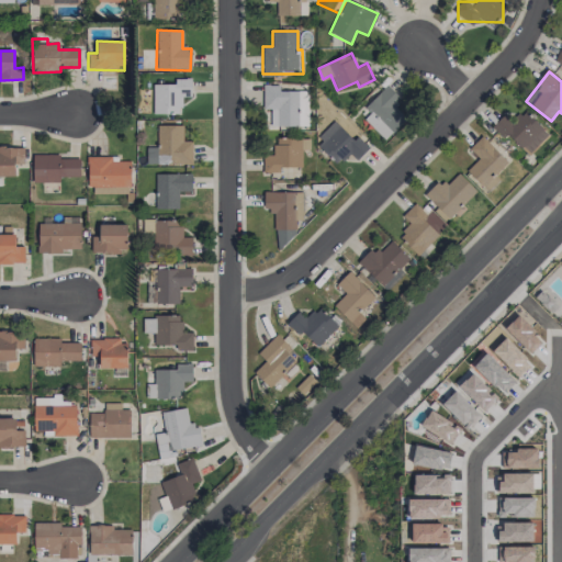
[(191,78),(175,78),(175,83),(153,85),(153,114),(181,113),(180,97),(191,97),(191,78)]
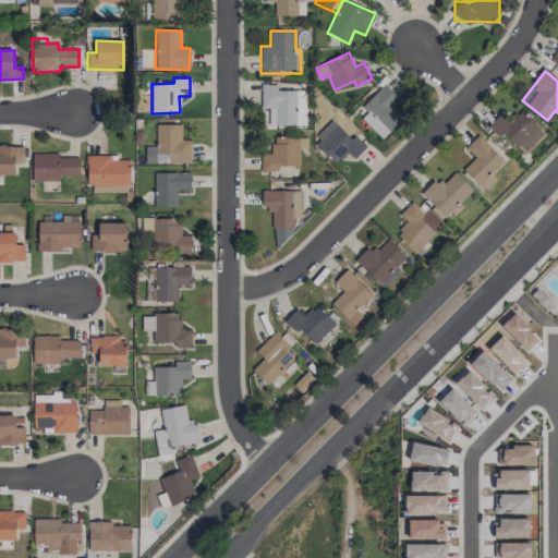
[(269,125),(305,125),(305,85),(296,85),(296,89),(278,89),(278,84),(261,84),(262,108),(268,108),(269,125)]
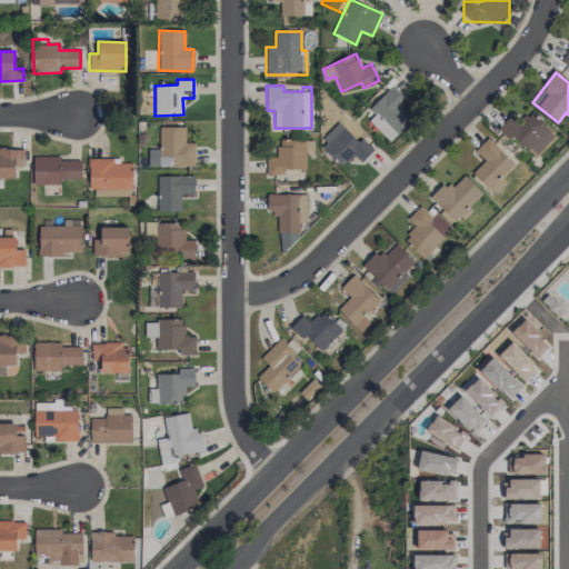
[(363,117),(390,141),(411,119),(398,107),(405,99),(392,87),(363,117)]
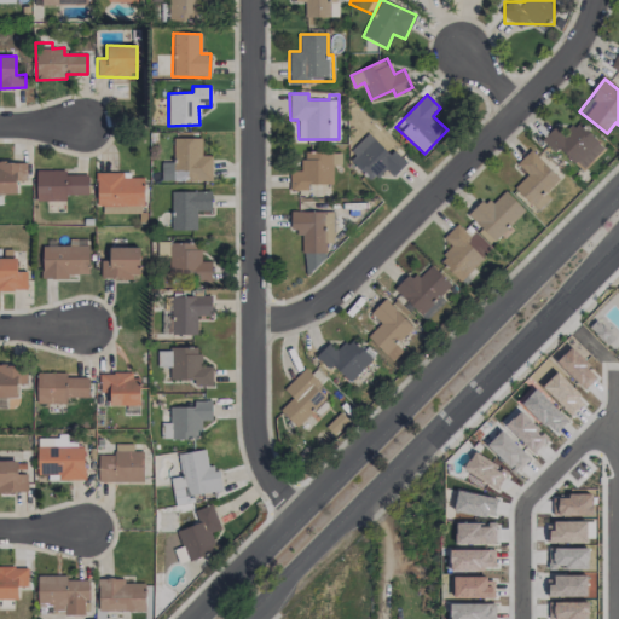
[(555,126),(543,138),(582,173),(605,149),(576,121),(563,134),(555,126)]
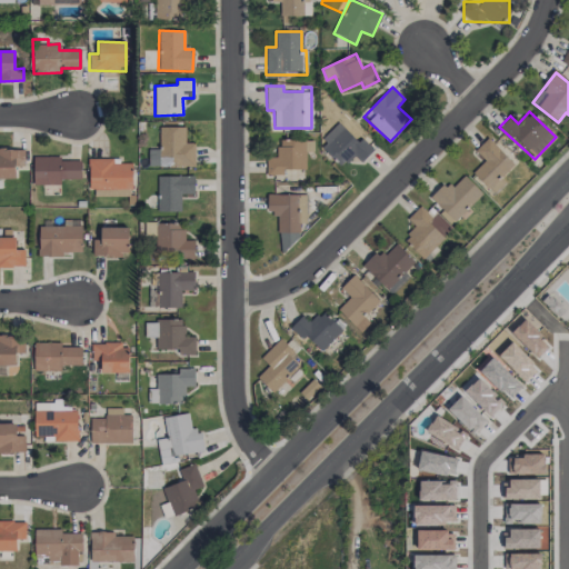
[(361,162),(373,149),(361,138),(358,141),(338,123),(319,143),(343,167),(355,156),(361,162)]
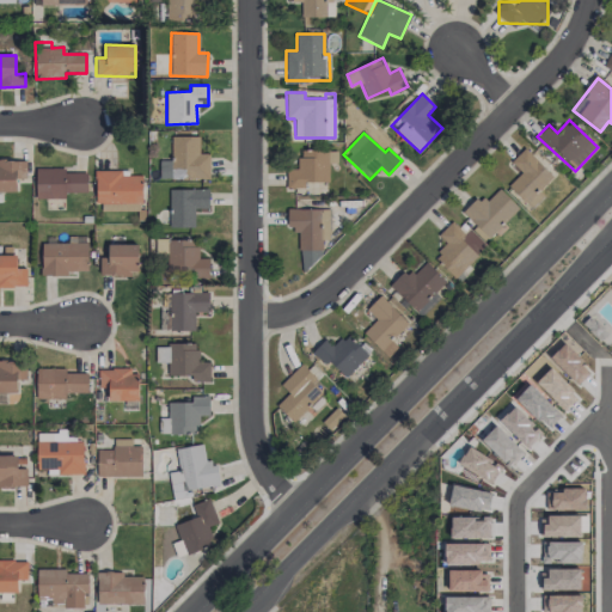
[(199,136),(171,136),(171,178),(209,178),(209,153),(199,153),(199,136)]
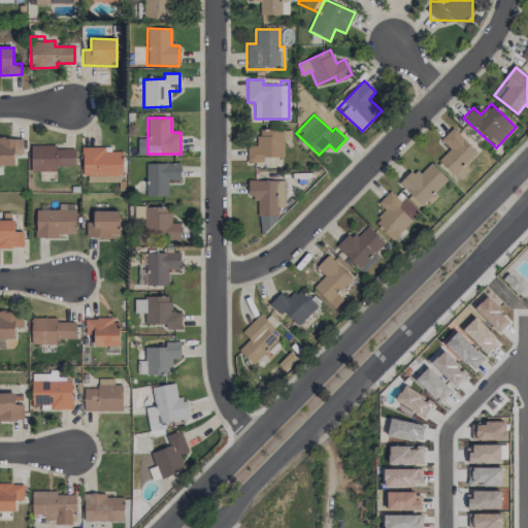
[(440,140),(450,149),(438,160),(459,180),(469,169),(465,165),(476,152),(452,128),(440,140)]
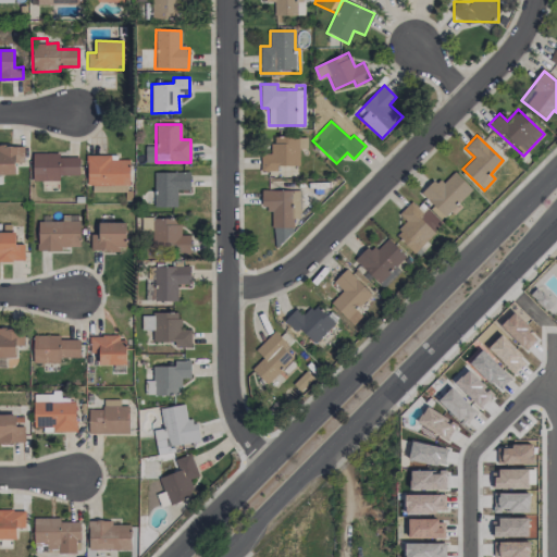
[(298,148),(307,148),(307,137),(272,138),(272,155),(260,155),(261,172),(277,171),(277,166),(299,165),(298,148)]
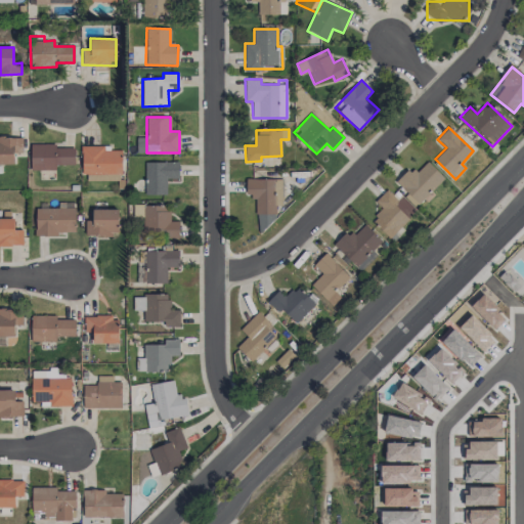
[(0,164),(14,165),(14,156),(22,156),(22,138),(0,137),(0,164)]
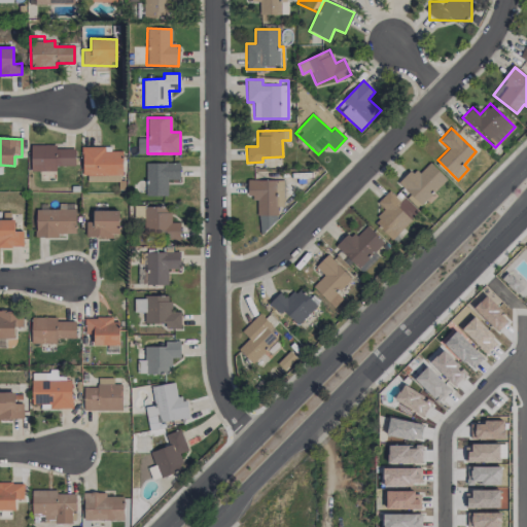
[(55,145),(31,145),(30,171),(56,171),(56,166),(74,166),(75,149),(55,148),(55,145)]
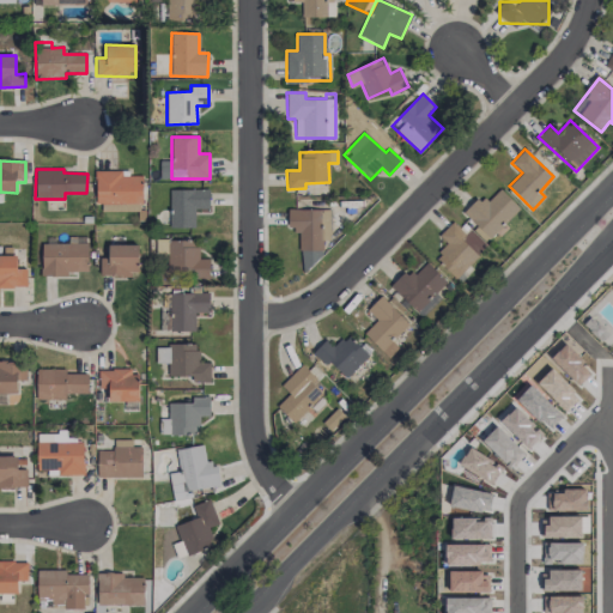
[(95,202),(141,204),(143,174),(96,173),(95,202)]
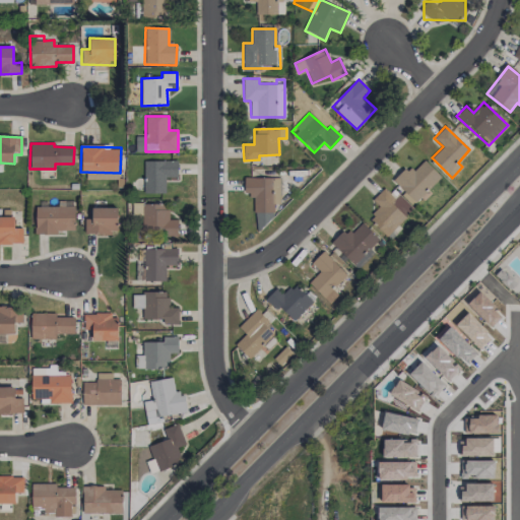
[(143,193),(165,193),(165,178),(177,178),(177,160),(144,160),(143,193)]
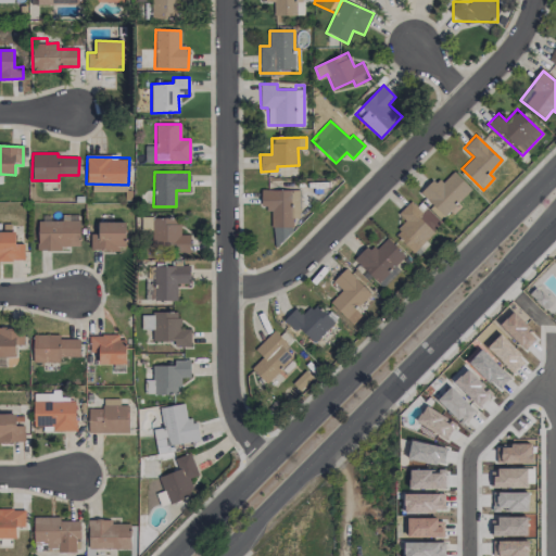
[(471,190),(454,172),(440,184),(434,178),(419,192),(442,216),(471,190)]
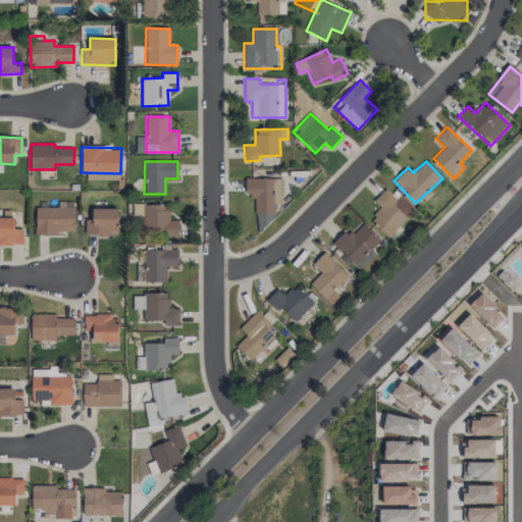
[(281,204),(281,178),(245,177),(245,195),(254,195),(254,213),(274,213),(274,204),(281,204)]
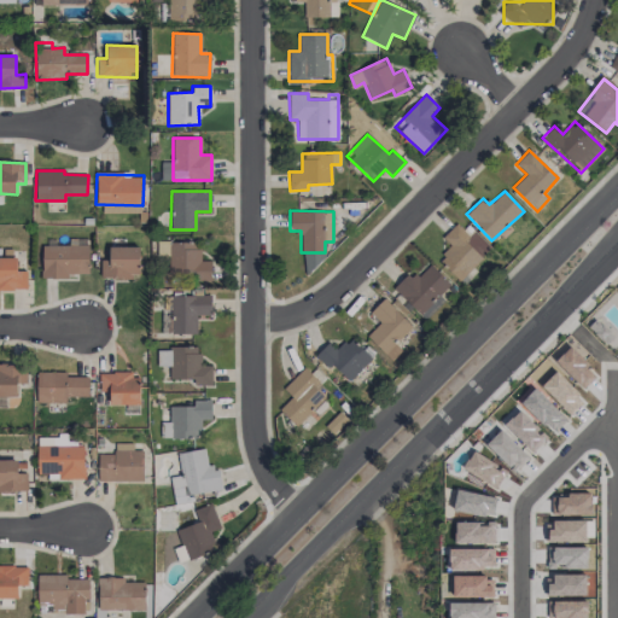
[(442,237),(452,246),(438,260),(458,281),(482,258),(465,240),(470,237),(456,223),(442,237)]
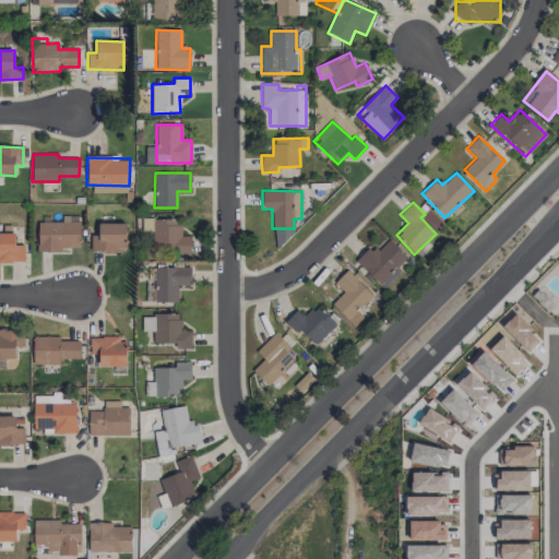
[(152,251),(190,251),(190,235),(181,236),(180,219),(152,219),(152,251)]
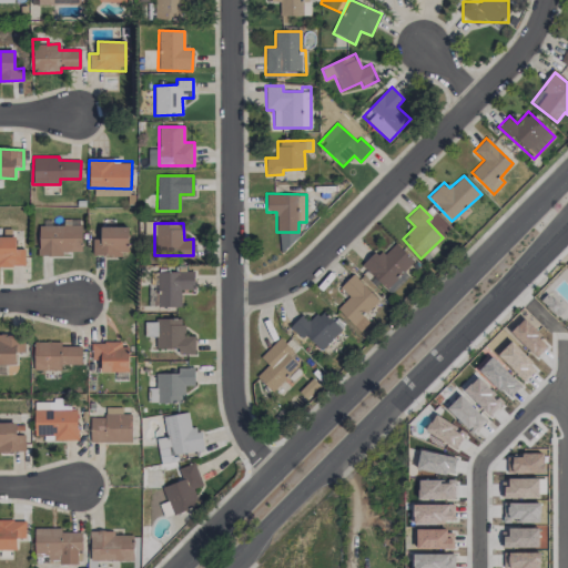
[(81,226),(38,225),(38,255),(61,256),(61,252),(81,252),(81,226)]
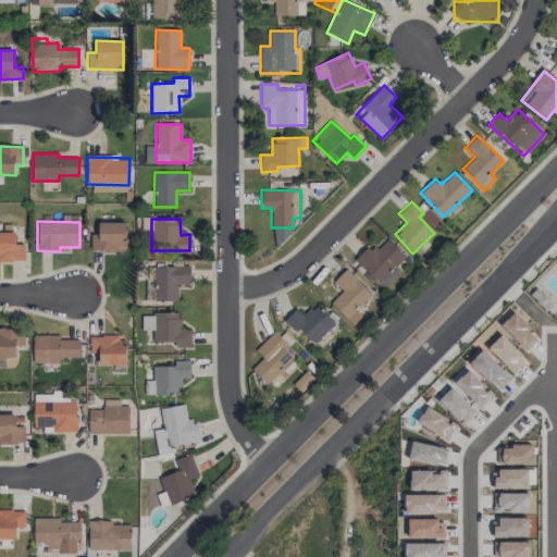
[(125,222),(98,222),(98,234),(90,234),(90,249),(124,250),(125,222)]
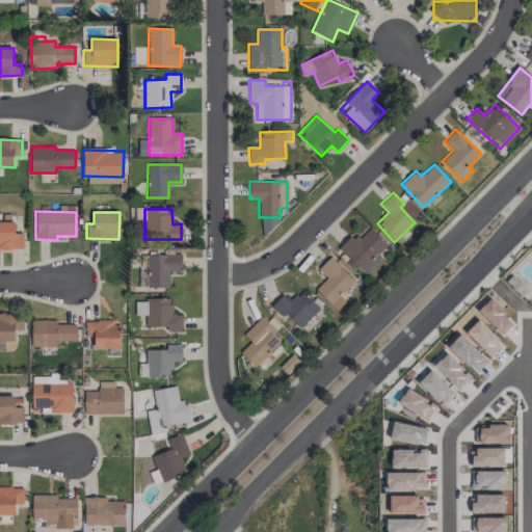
[(0,249),(23,249),(23,232),(15,232),(14,222),(0,221),(0,249)]
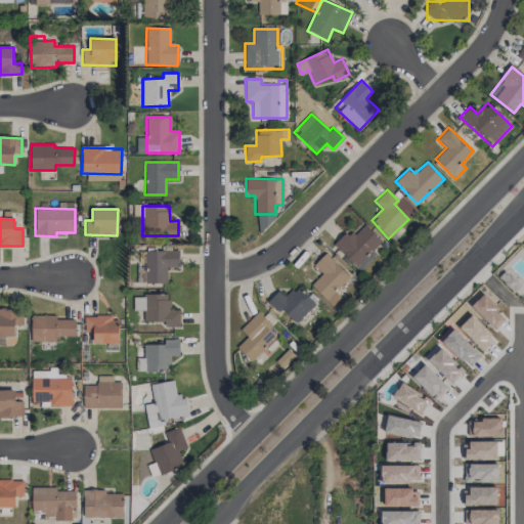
[(377,255),(373,251),(382,242),(364,224),(352,237),(346,231),(333,245),(360,271),(377,255)]
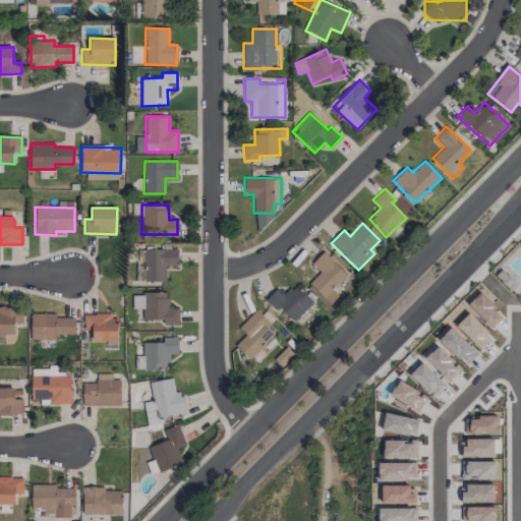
[(177,249),(146,249),(146,282),(165,281),(165,266),(177,266),(177,249)]
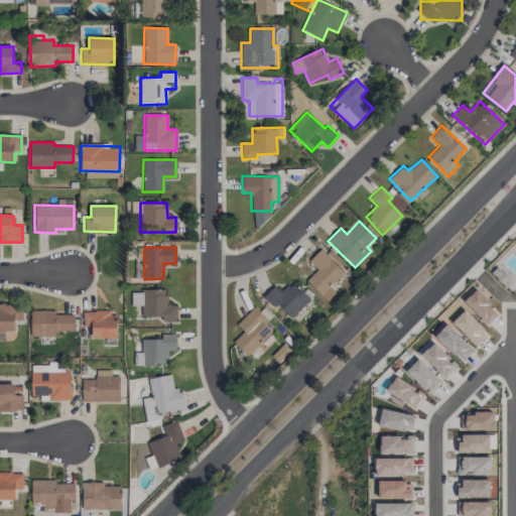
[(330,286),(344,273),(320,249),(305,263),(314,272),(306,280),(327,301),(335,292),(330,286)]
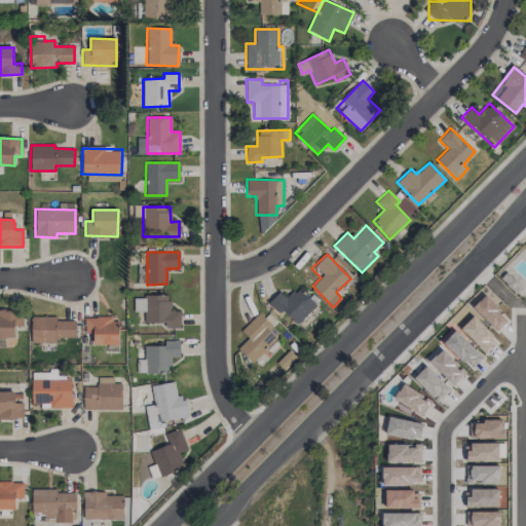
[(286,298),(279,291),(268,302),(278,313),(283,310),(296,325),(316,305),(298,287),(286,298)]
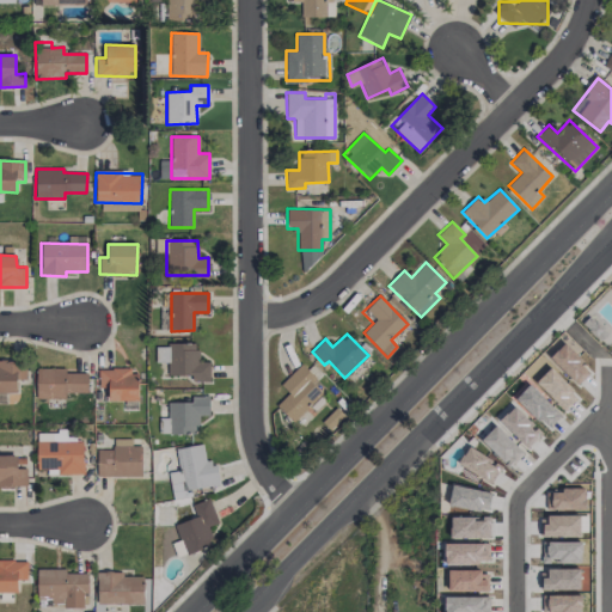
[(197,362),(197,346),(157,344),(155,362),(167,362),(167,375),(193,375),(191,381),(209,381),(209,362),(197,362)]
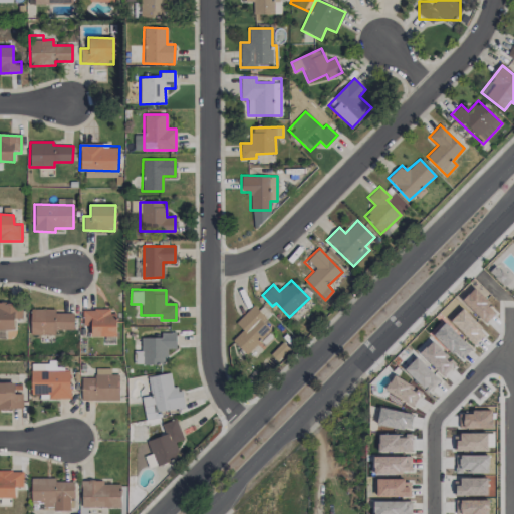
[(0,329),(14,330),(14,320),(21,320),(22,304),(0,303),(0,329)]
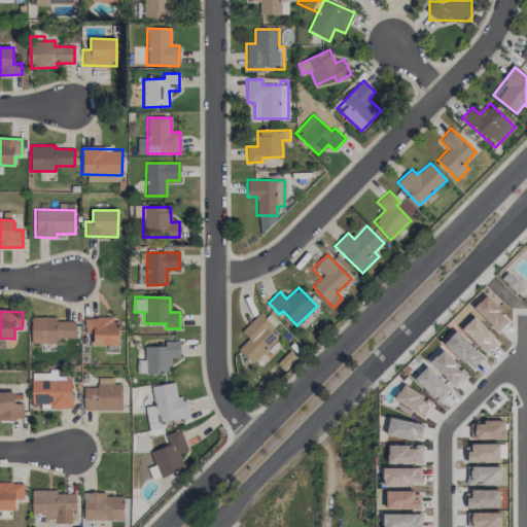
[(277,339),(268,329),(272,325),(259,313),(241,331),(248,339),(238,349),(252,363),(277,339)]
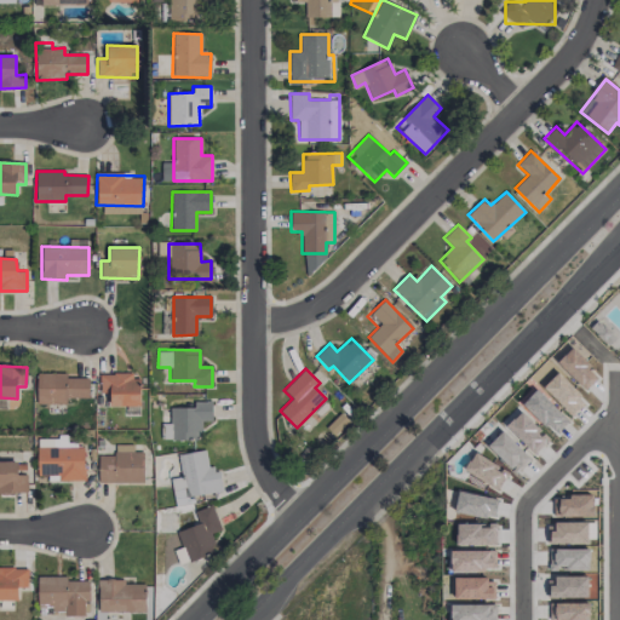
[(36,405),(67,403),(67,397),(87,397),(87,378),(65,378),(65,373),(36,373),(36,405)]
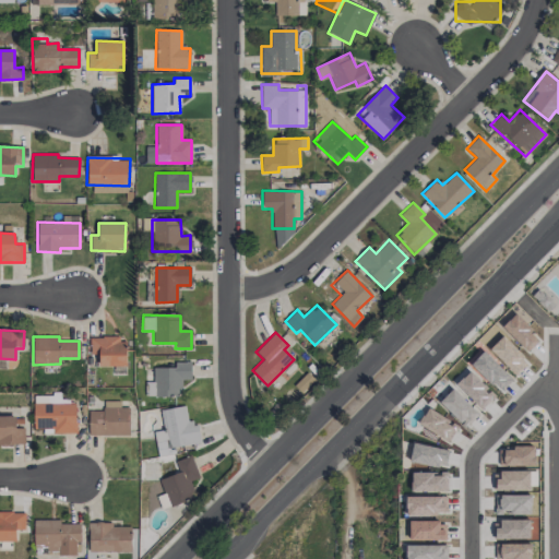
[(126,366),(126,337),(90,337),(90,354),(98,354),(99,367),(126,366)]
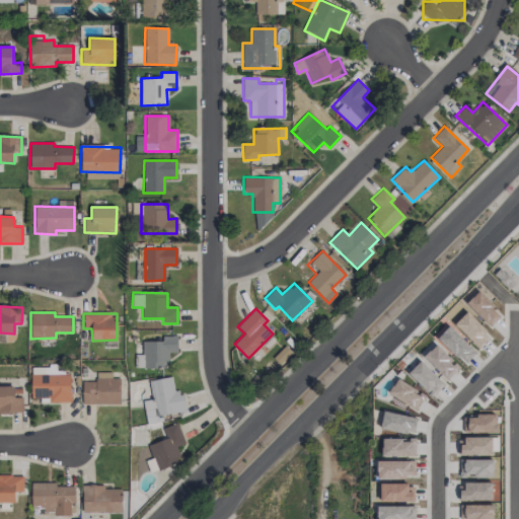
[(143,368),(167,368),(167,353),(177,353),(176,336),(162,336),(162,341),(143,342),(143,368)]
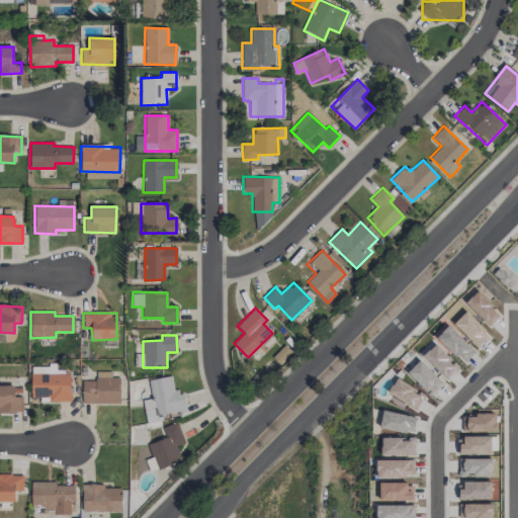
[(70,372),(55,373),(55,365),(30,366),(31,398),(39,398),(39,402),(70,402),(70,372)]
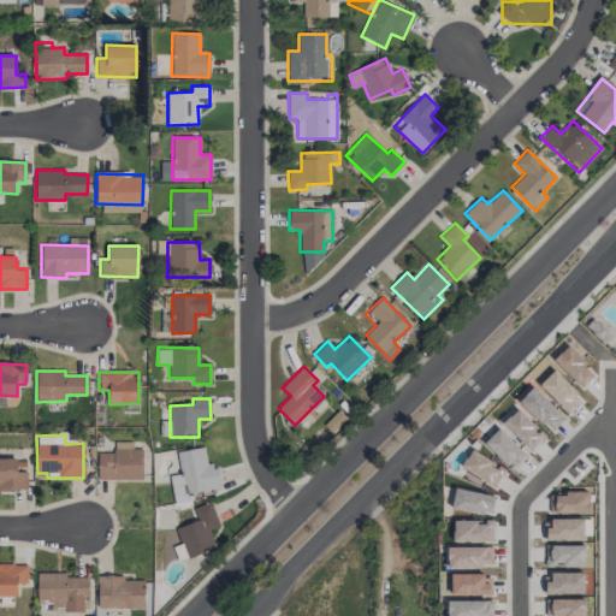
[(96,479),(142,480),(142,449),(131,449),(131,442),(113,442),(113,452),(96,452),(96,479)]
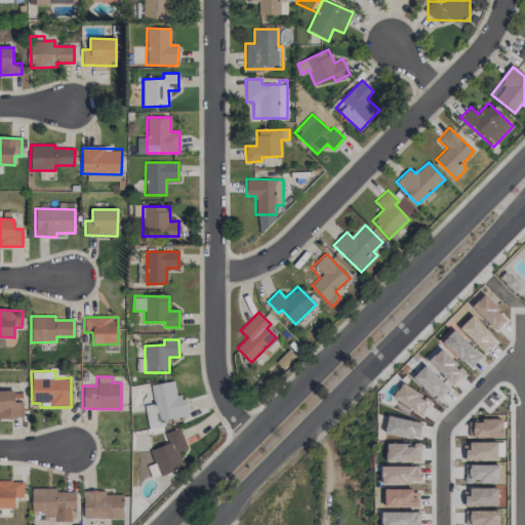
[(0,417),(23,417),(22,390),(0,391),(0,417)]
